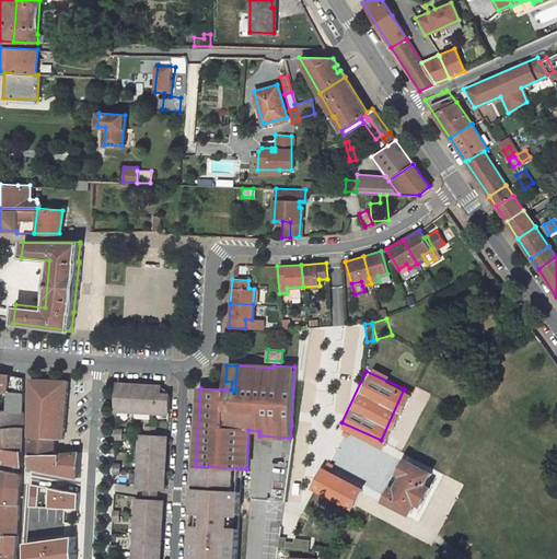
[(0,389),(7,391),(22,393),(22,385),(22,376),(8,374),(0,373),(0,389)]
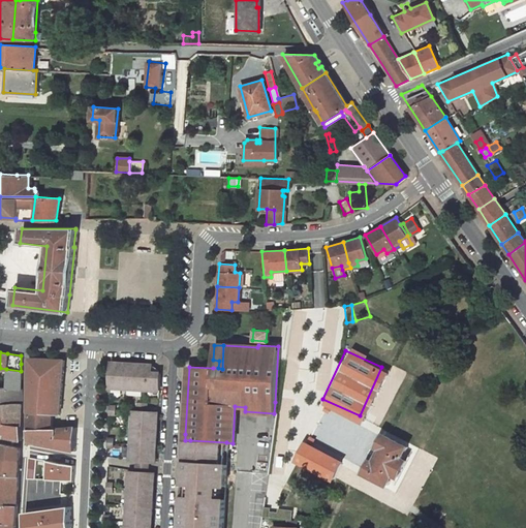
[(62,360),(27,358),(27,428),(50,428),(51,413),(58,413),(62,360)]
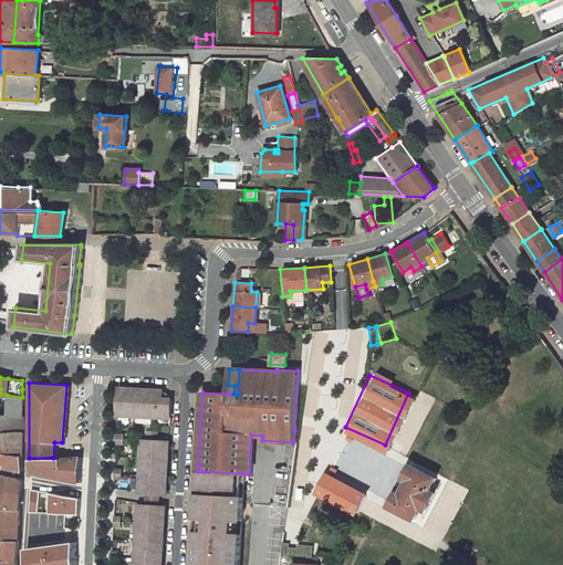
[(127,388),(117,387),(116,414),(168,416),(169,398),(160,398),(162,389),(143,388),(143,397),(126,396),(127,388)]
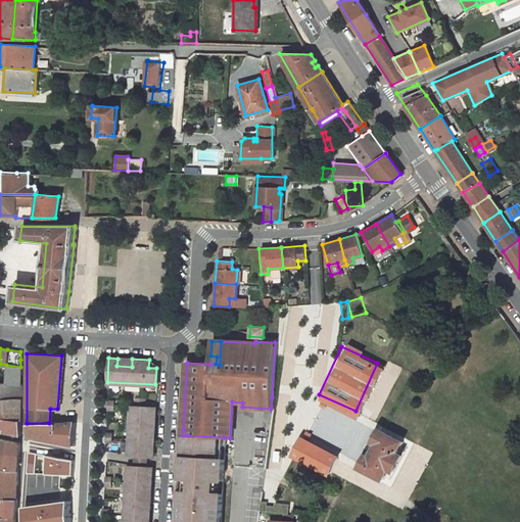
[(132,359),(117,359),(116,366),(132,367),(132,359)]
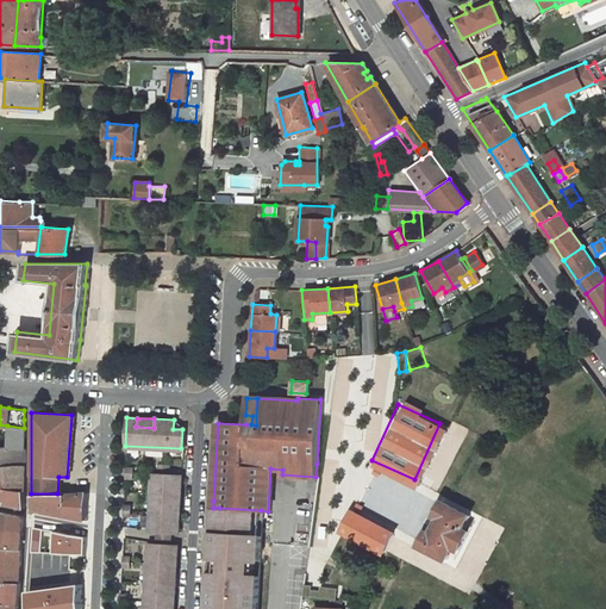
[(24,428),(7,426),(6,447),(23,448),(20,446),(23,436),(24,428)]
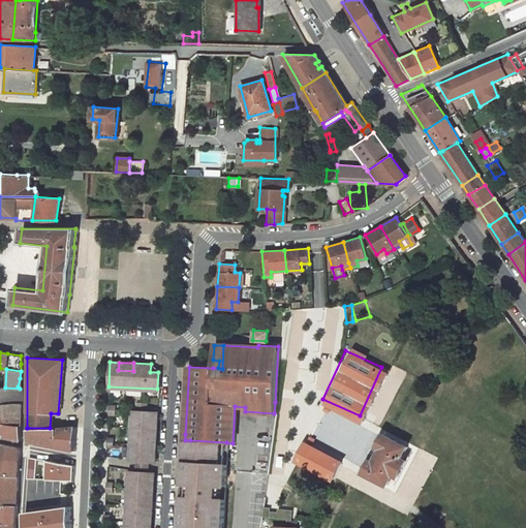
[(0,402),(21,403),(21,390),(20,389),(5,387),(0,386),(0,402)]
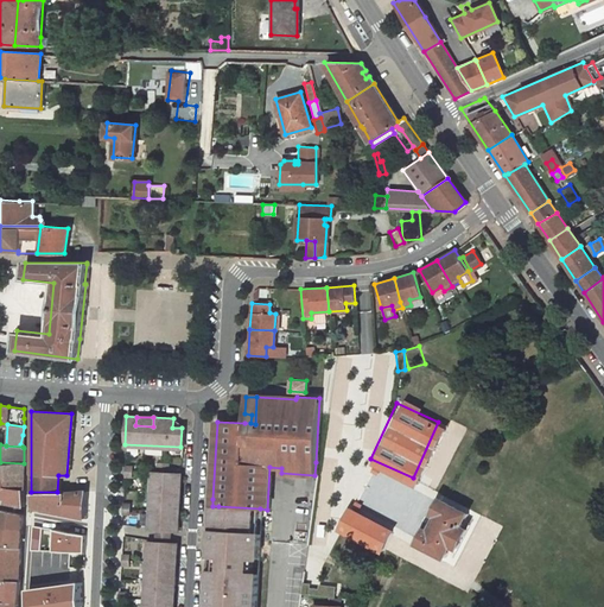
[(24,463),(0,462),(0,479),(24,481),(24,479),(24,463)]
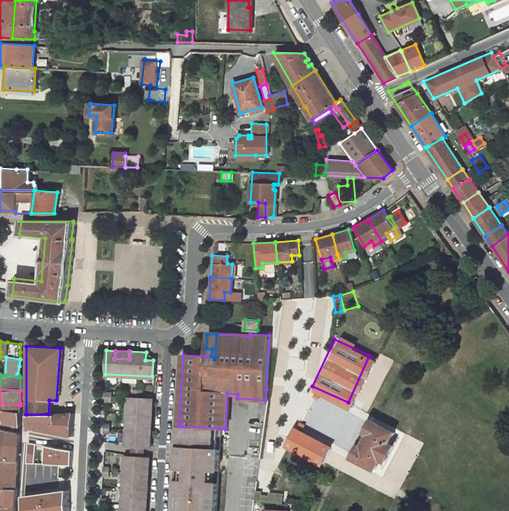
[(140,390),(131,389),(131,397),(127,397),(124,444),(131,445),(142,445),(148,446),(149,437),(141,437),(142,422),(150,423),(150,406),(143,406),(143,398),(139,398),(140,390)]
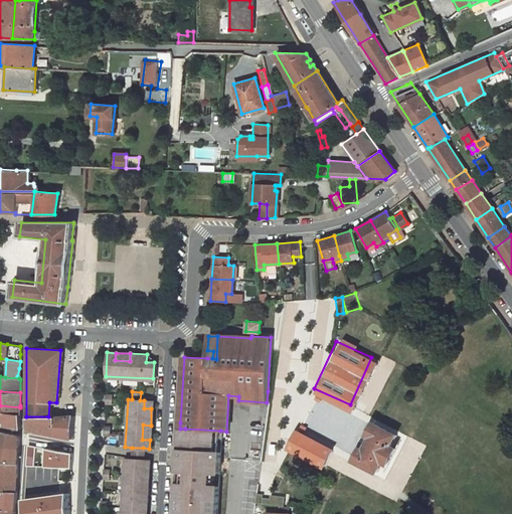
[(0,420),(3,421),(2,424),(19,427),(20,407),(0,405),(0,420)]
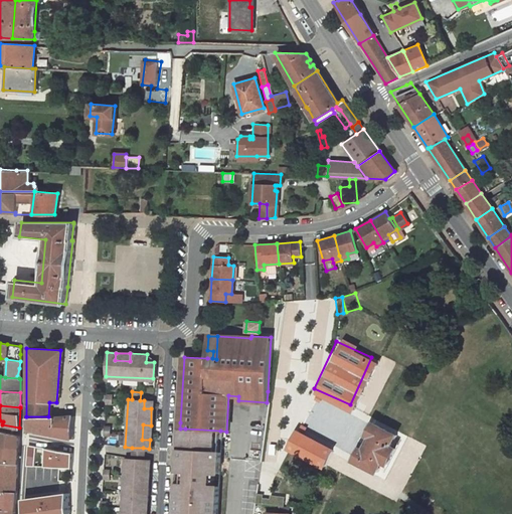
[(385,422),(362,411),(356,423),(360,425),(354,440),(350,438),(346,448),(351,451),(350,453),(344,451),(342,456),(370,469),(385,436),(380,434),(385,422)]
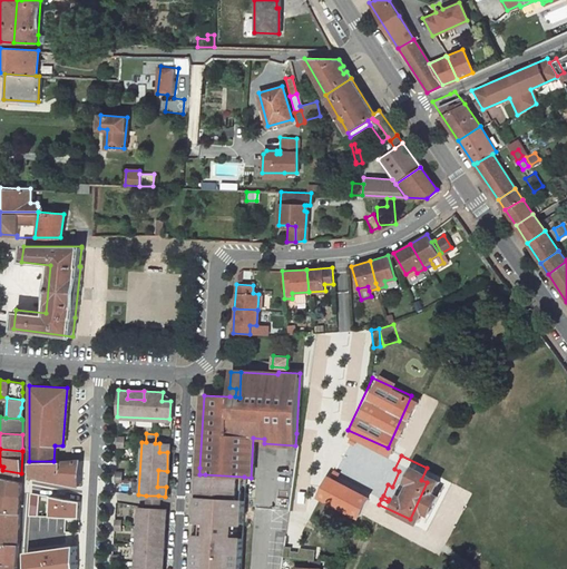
[(54,461),(29,461),(29,476),(79,484),(80,464),(80,459),(54,461)]
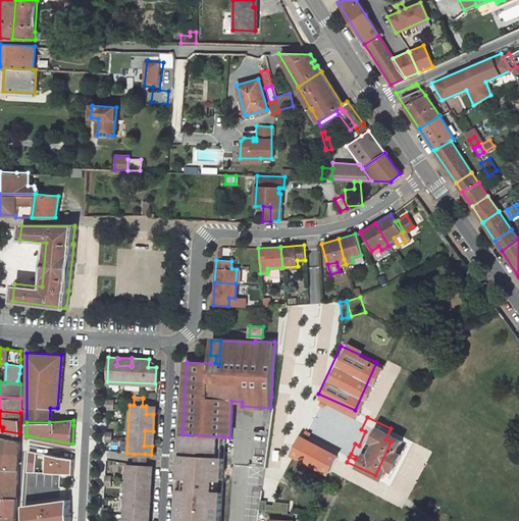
[(153,431),(145,430),(144,446),(152,446),(153,431)]
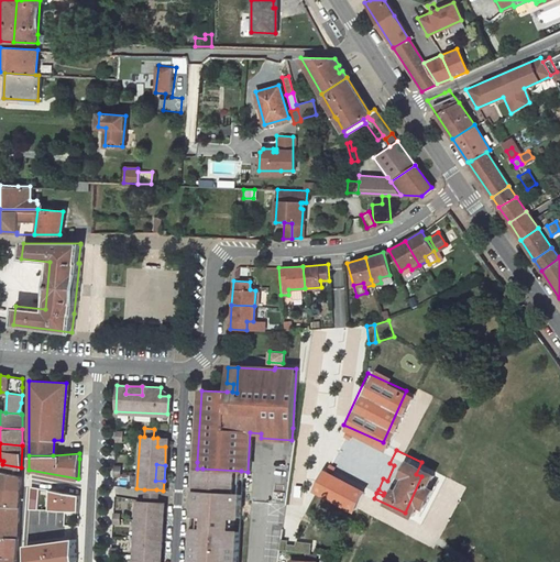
[(235,561),(241,471),(202,469),(201,492),(196,491),(195,514),(198,514),(198,528),(194,528),(191,561),(235,561)]
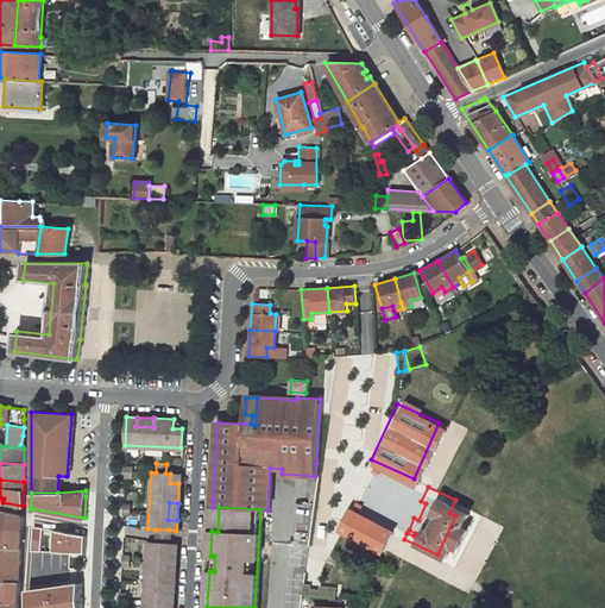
[(352,512),(340,507),(333,521),(346,526),(345,527),(388,547),(396,527),(354,508),(352,512)]
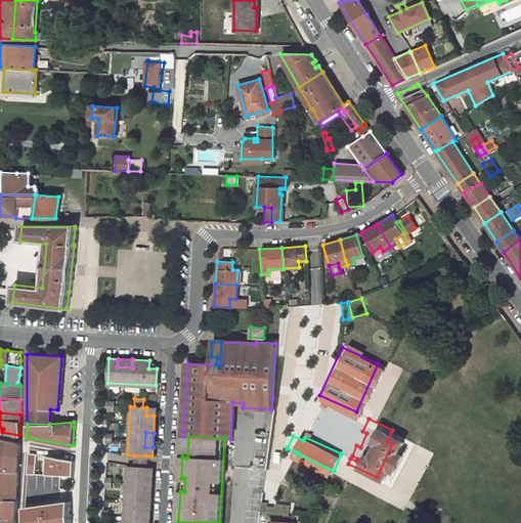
[(13,441),(0,438),(0,453),(17,455),(17,442),(13,441)]
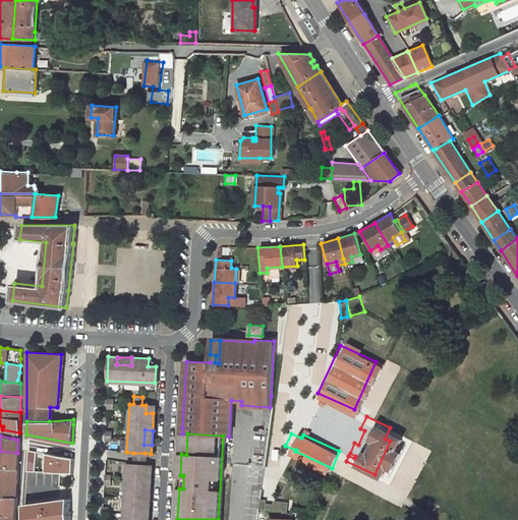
[(26,449),(25,470),(34,471),(35,451),(26,449)]
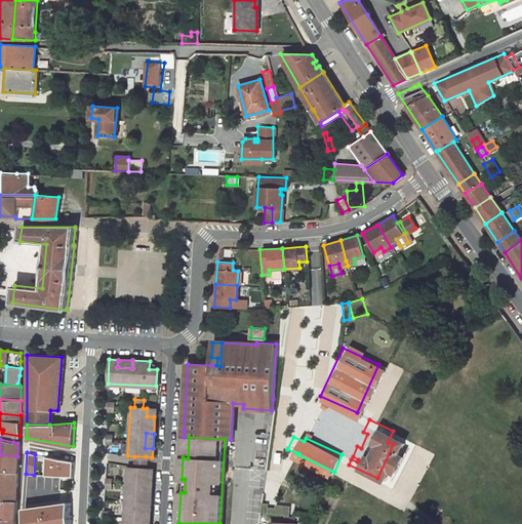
[(17,456),(0,454),(0,471),(16,473),(17,456)]
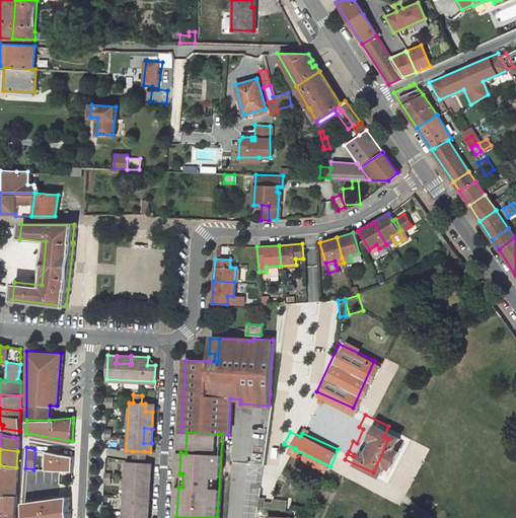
[(72,456),(45,451),(44,469),(71,470),(72,456)]
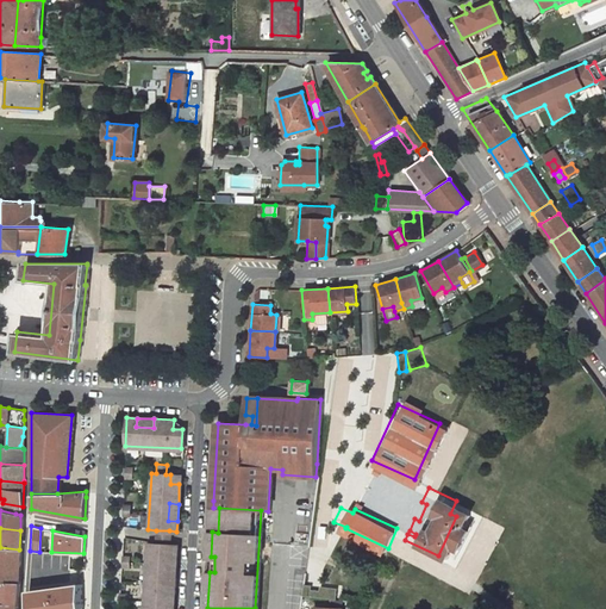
[(169,530),(156,530),(156,536),(155,544),(168,545),(168,538),(169,530)]
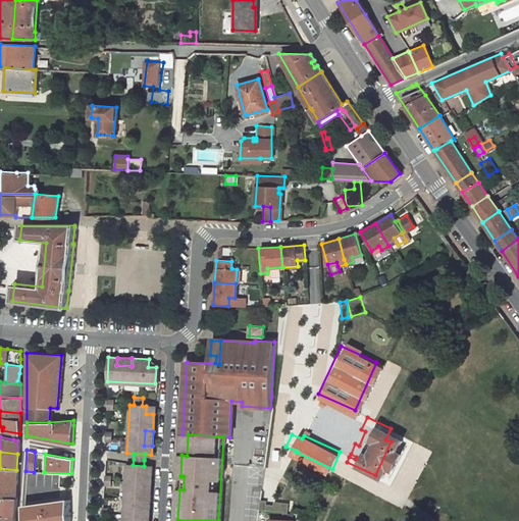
[(133,465),(126,465),(124,498),(122,520),(139,520),(141,508),(148,508),(149,490),(142,489),(143,475),(150,475),(151,466),(144,466),(133,465)]
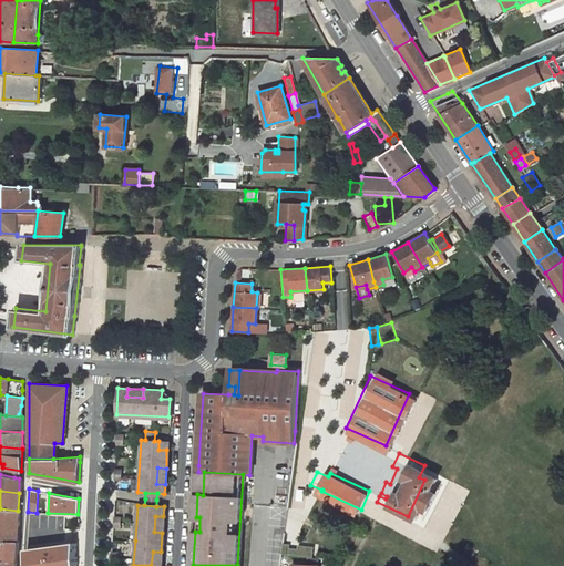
[(0,542),(17,541),(14,535),(16,527),(17,523),(18,511),(0,508),(0,542)]
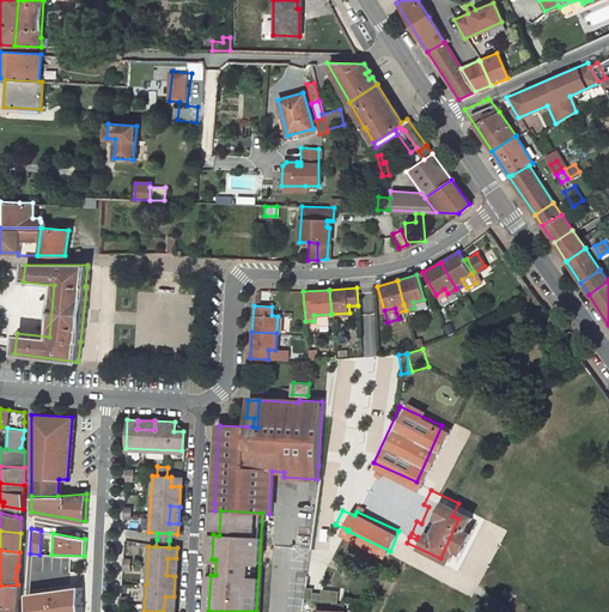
[(176,558),(168,558),(166,575),(175,576),(176,558)]
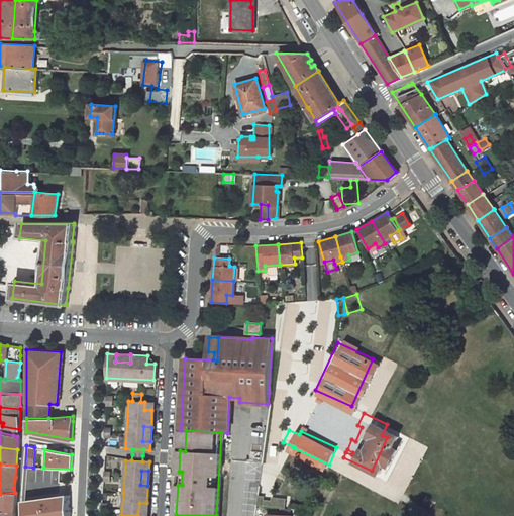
[(15,493),(0,494),(0,511),(13,512),(14,497),(15,493)]
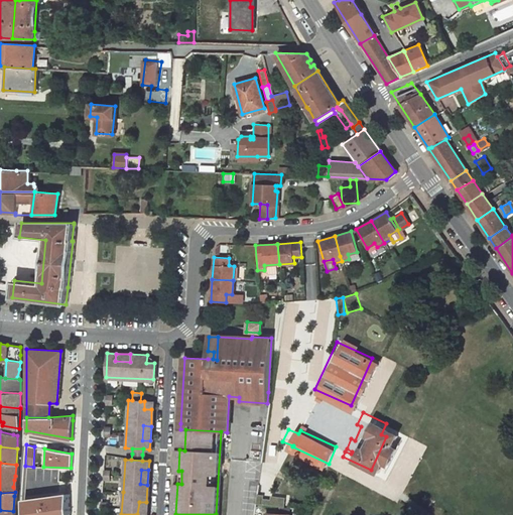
[(22,499),(24,514),(69,514),(68,493),(22,499)]
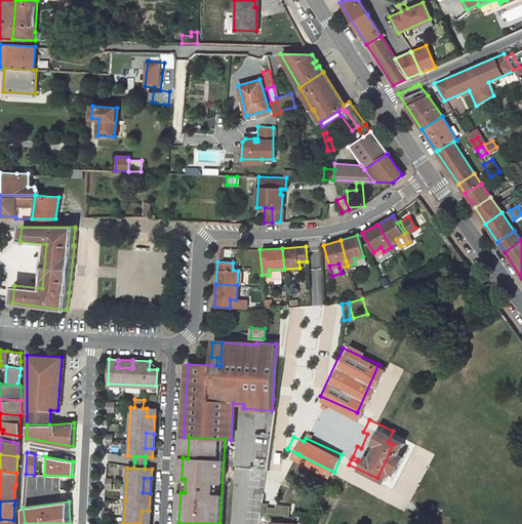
[(148,523),(149,511),(142,511),(139,523),(148,523)]
